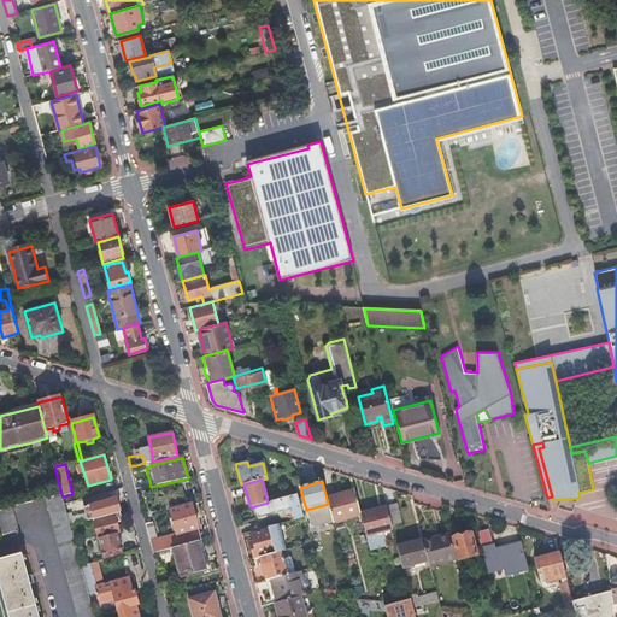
[(333,522),(360,515),(360,513),(354,492),(327,499),(328,504),(333,522)]
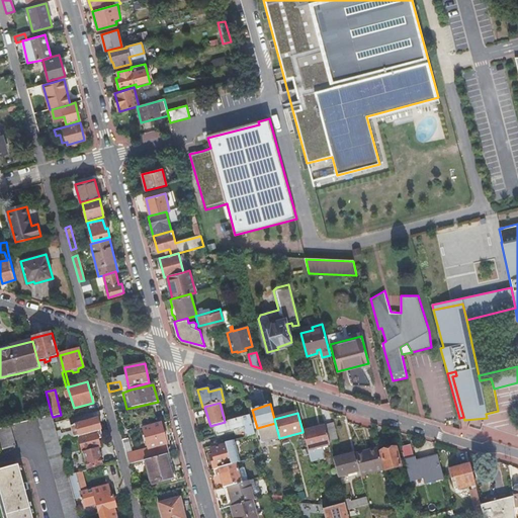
[(65,517),(80,517),(69,476),(68,472),(63,453),(60,441),(58,436),(57,432),(55,424),(53,417),(52,415),(38,418),(65,517)]
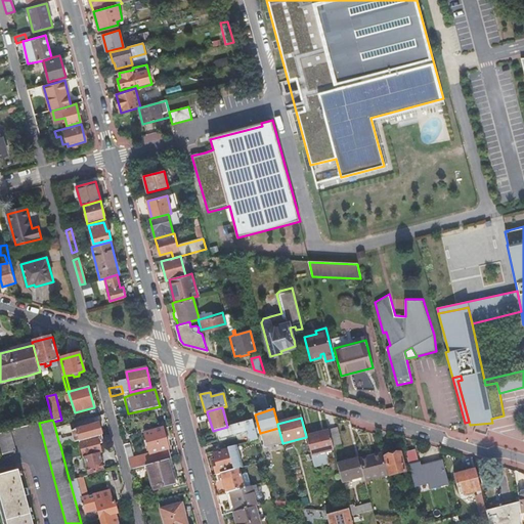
[(254,441),(258,440),(255,429),(253,421),(227,427),(216,430),(219,440),(247,433),(249,442),(254,441)]
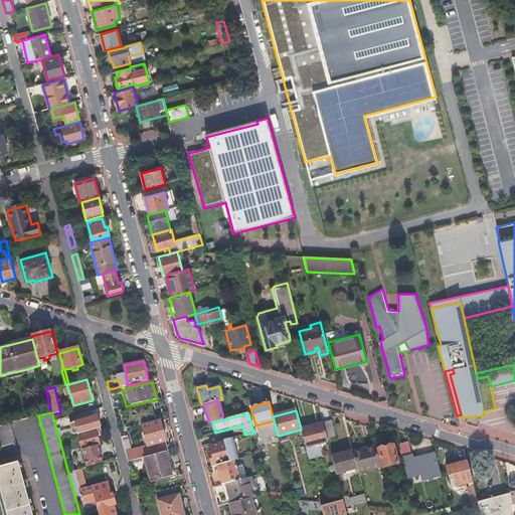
[(78,434),(101,427),(98,417),(76,422),(78,434)]
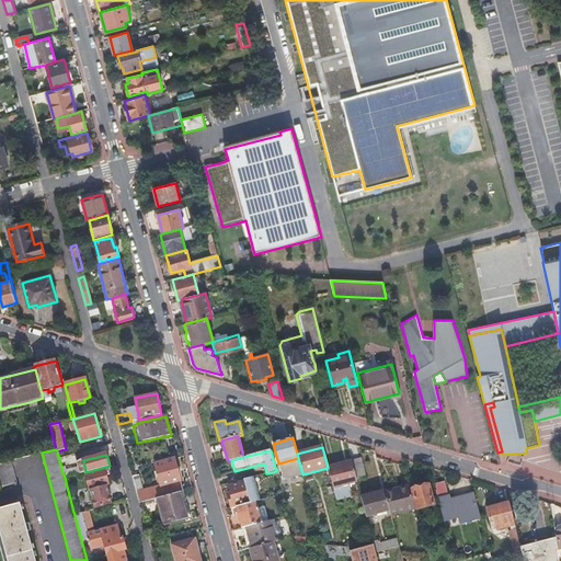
[(352,460),(356,479),(365,477),(361,458),(352,460)]
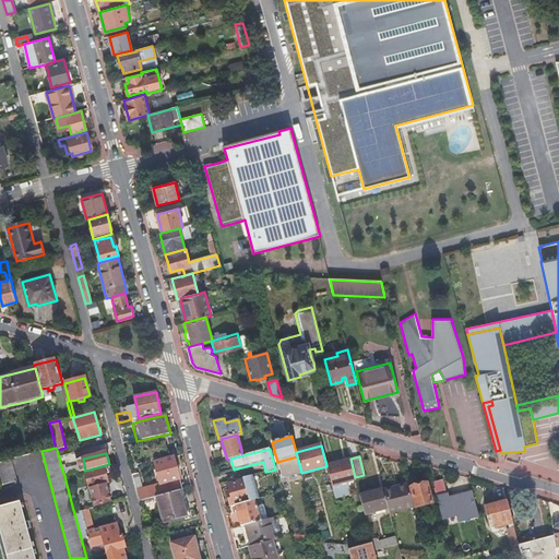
[(156,497),(182,490),(174,458),(154,463),(159,484),(142,489),(139,473),(132,475),(139,502),(142,501),(156,497)]
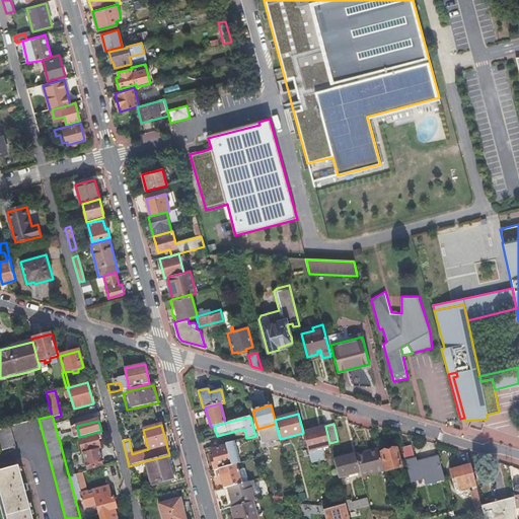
[(322,447),(330,446),(329,443),(325,426),(303,432),(303,433),(308,451),(311,463),(325,459),(322,447)]
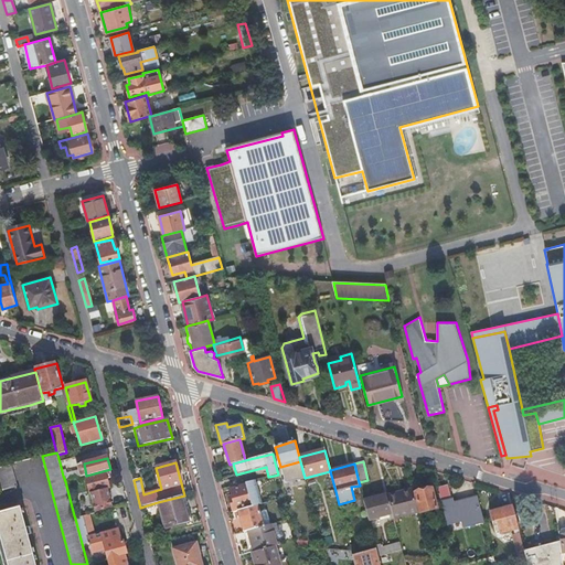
[(18,487),(11,465),(0,467),(0,481),(2,491),(18,487)]
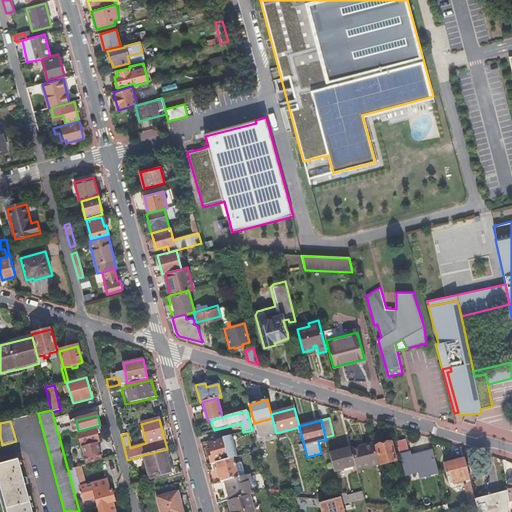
[(82,447),(87,465),(102,461),(97,443),(100,443),(97,435),(102,433),(100,425),(78,431),(77,431),(82,447)]
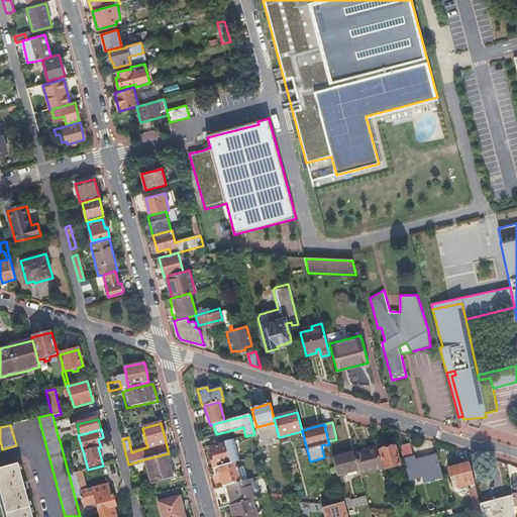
[(234,462),(239,461),(233,440),(224,442),(225,444),(211,447),(213,458),(210,458),(213,468),(230,462),(230,463),(234,462)]
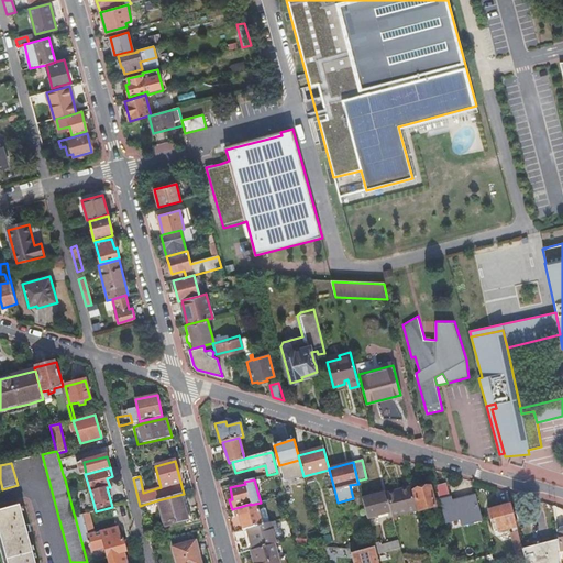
[(446,529),(483,519),(476,495),(471,496),(472,499),(452,505),(446,484),(435,486),(446,529)]
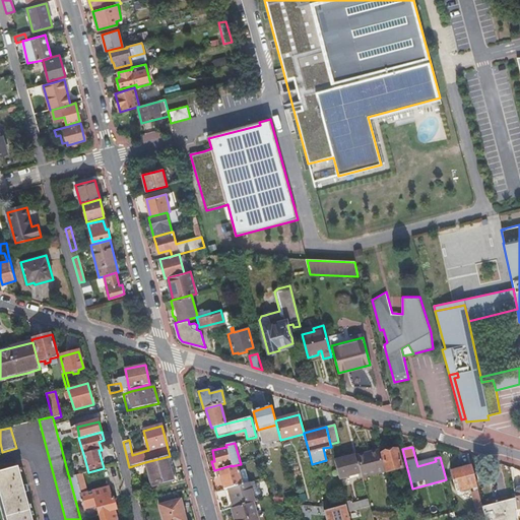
[(386,472),(402,468),(397,449),(382,453),(386,472)]
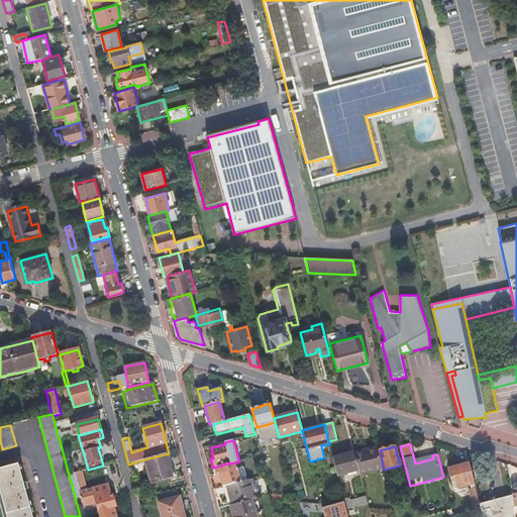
[(359,475),(382,469),(377,447),(354,453),(359,475)]
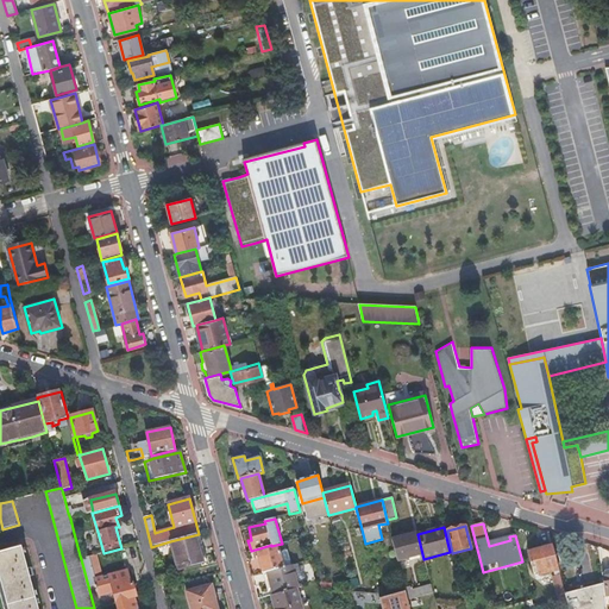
[(391,540),(397,560),(409,558),(414,556),(419,554),(420,554),(415,533),(391,540)]
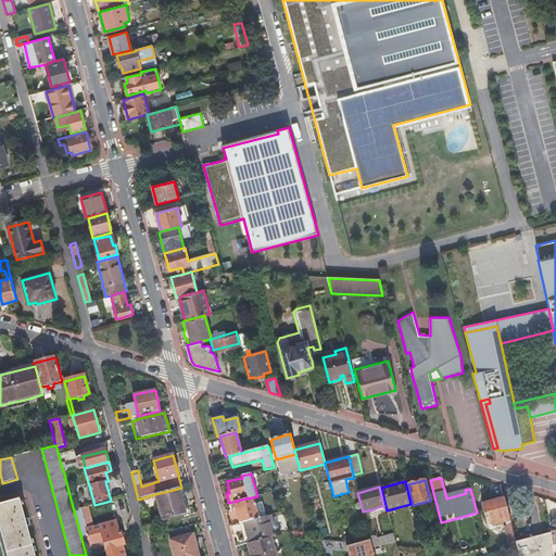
[(186,504),(181,488),(155,494),(156,500),(163,520),(186,514),(184,504),(186,504)]
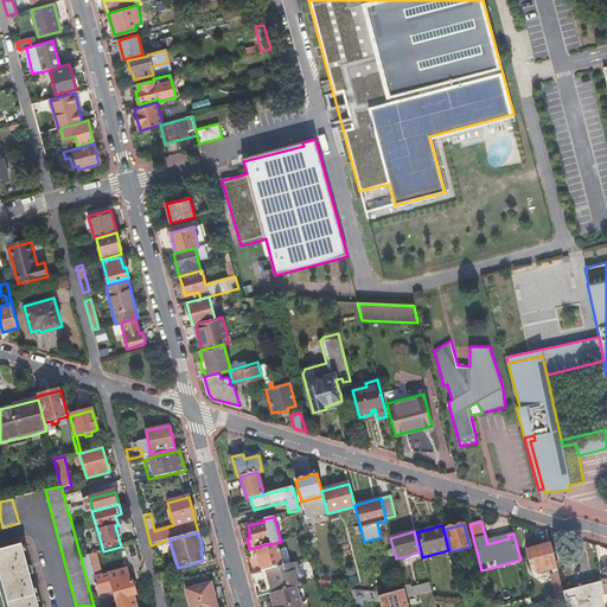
[(171,545),(170,540),(154,544),(155,549),(171,545)]
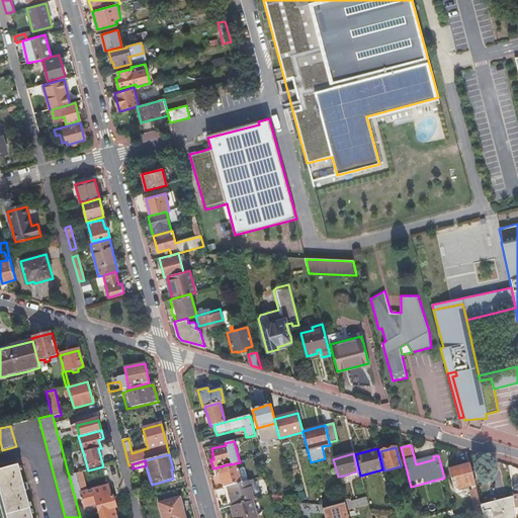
[(219,468),(224,488),(228,487),(241,484),(235,463),(231,464),(219,468)]
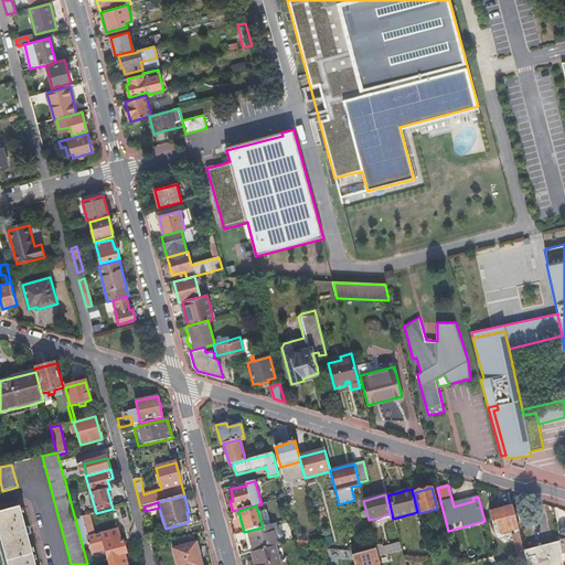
[(499,533),(518,529),(512,505),(490,512),(492,521),(496,520),(499,533)]
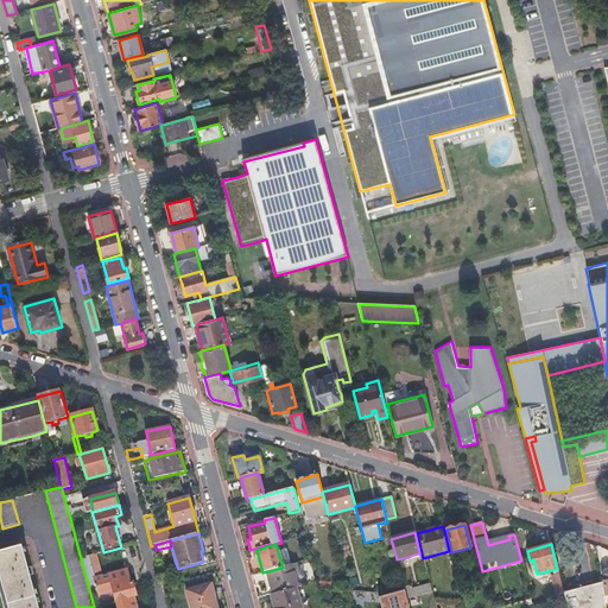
[(27,568),(21,546),(8,550),(0,551),(0,575),(8,607),(38,607),(30,576),(33,575),(31,567),(27,568)]
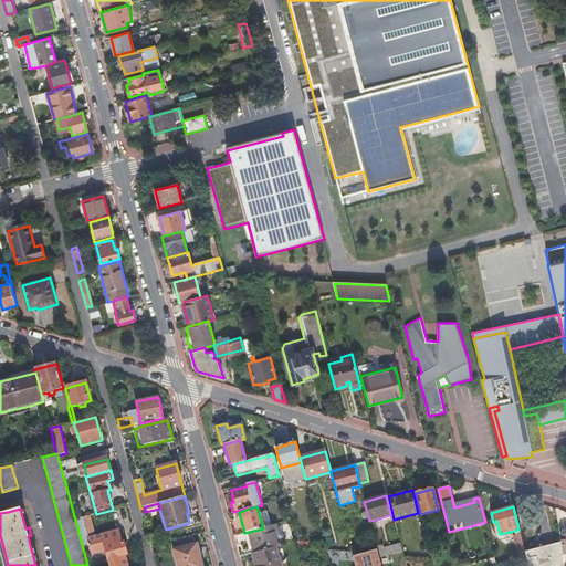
[(249,532),(254,553),(275,547),(280,546),(274,525),(263,528),(249,532)]
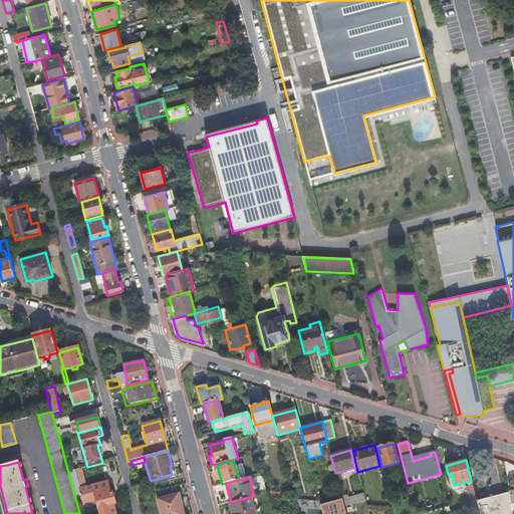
[(115,503),(114,499),(112,492),(110,492),(107,481),(80,488),(82,494),(81,494),(82,497),(83,497),(84,503),(96,499),(99,513),(115,513),(113,503),(115,503)]
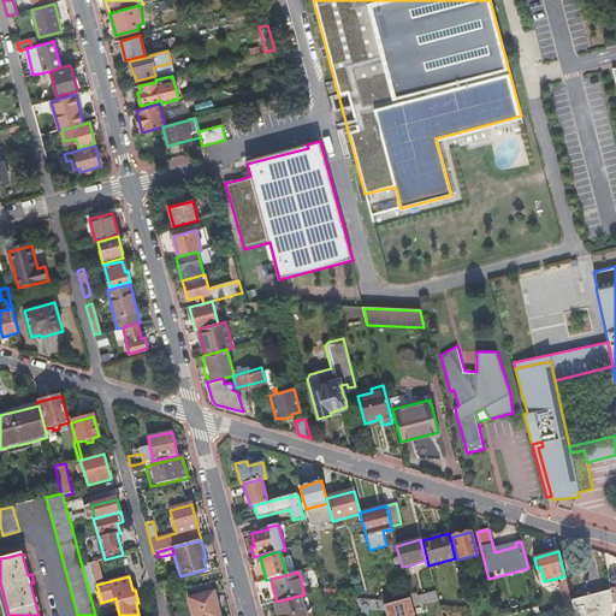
[(564,600),(570,599),(567,582),(560,585),(564,600)]
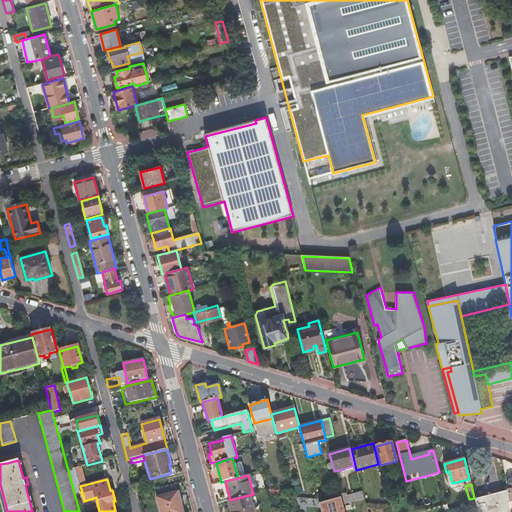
[(362,491),(353,494),(355,501),(364,499),(362,491)]
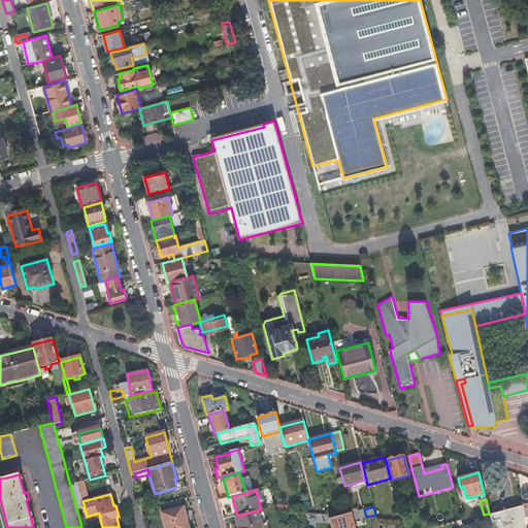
[(493,527),(525,527),(525,523),(524,518),(523,509),(523,507),(490,515),(491,521),(493,527)]
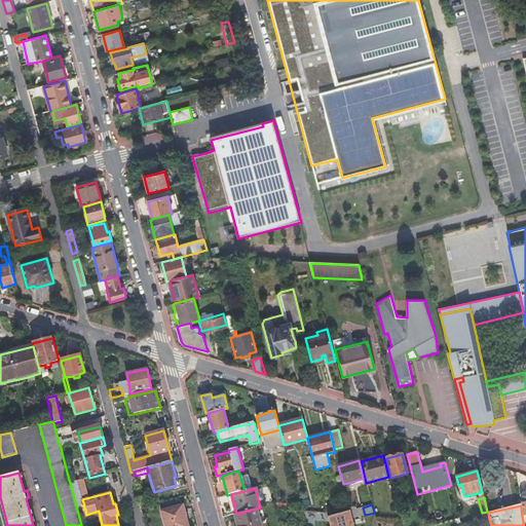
[(165,525),(187,525),(182,506),(161,512),(165,525)]
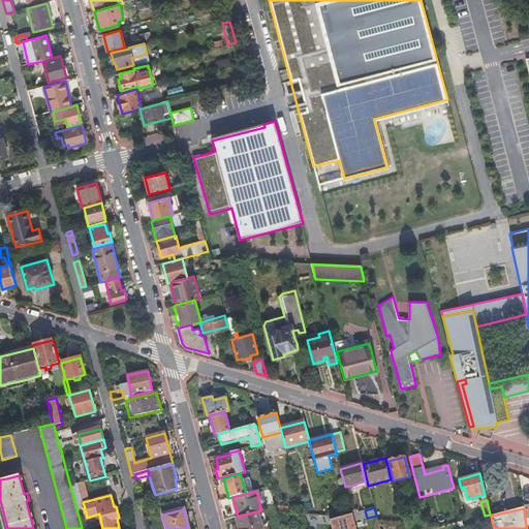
[(336,509),(329,511),(331,519),(337,517),(336,509)]
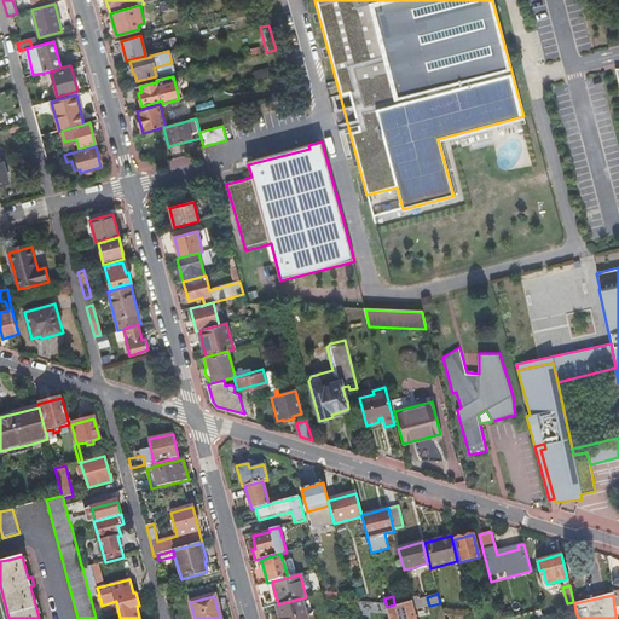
[(420,596),(411,599),(412,601),(415,611),(429,606),(427,597),(420,599),(420,596)]
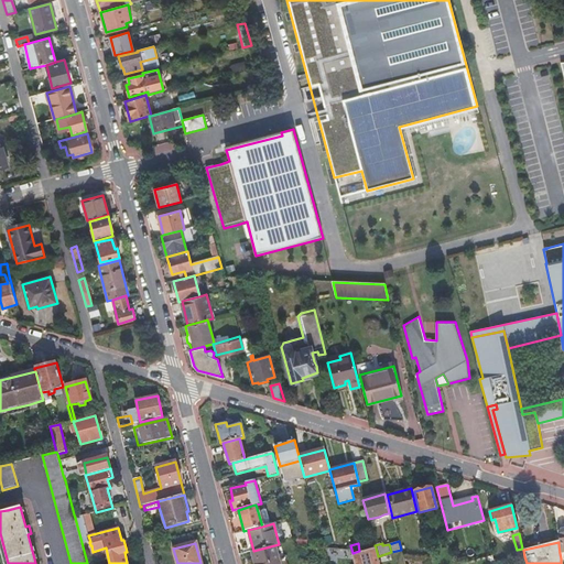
[(251,552),(255,563),(279,563),(274,545),(253,551),(251,552)]
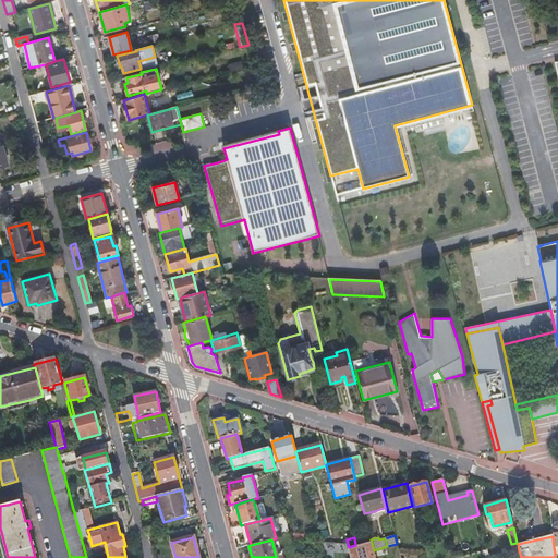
[(375,557),(374,550),(372,542),(348,548),(349,557),(375,557)]
